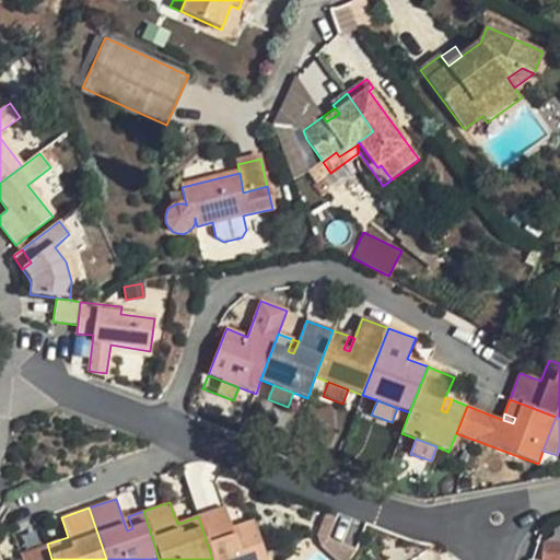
[(266,559),(253,522),(232,528),(224,508),(198,516),(212,559),(266,559)]
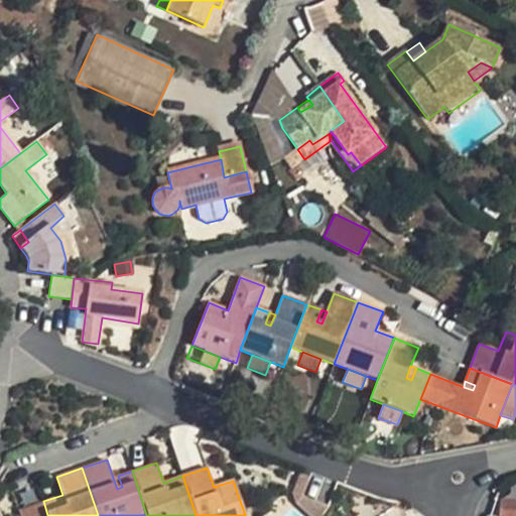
[(118,476),(113,478),(117,489),(122,487),(118,476)]
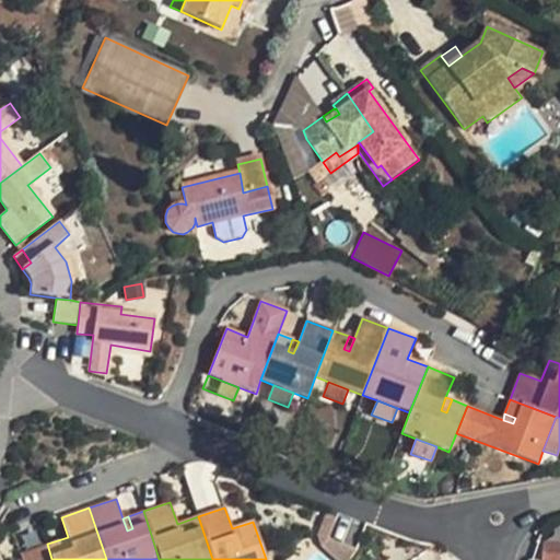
[(327,538),(319,547),(334,559),(348,559),(356,549),(327,538)]
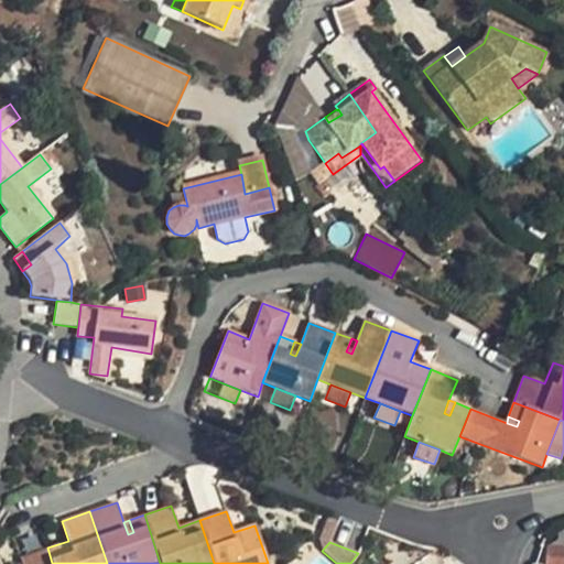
[(563,563),(563,548),(546,546),(544,563),(563,563)]
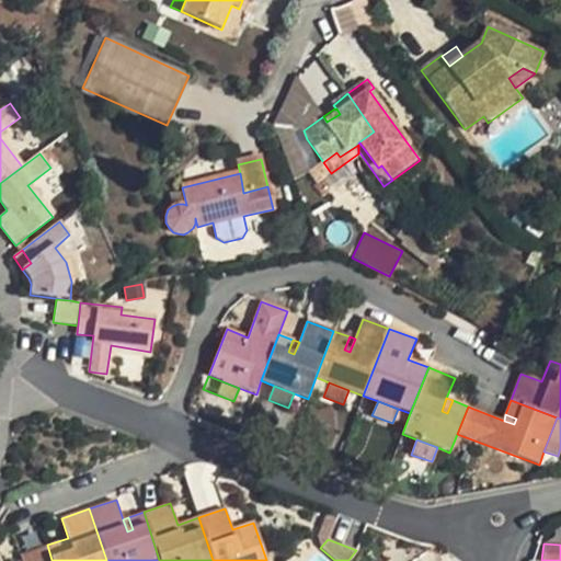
[(52,560),(47,545),(21,553),(22,560),(52,560)]
